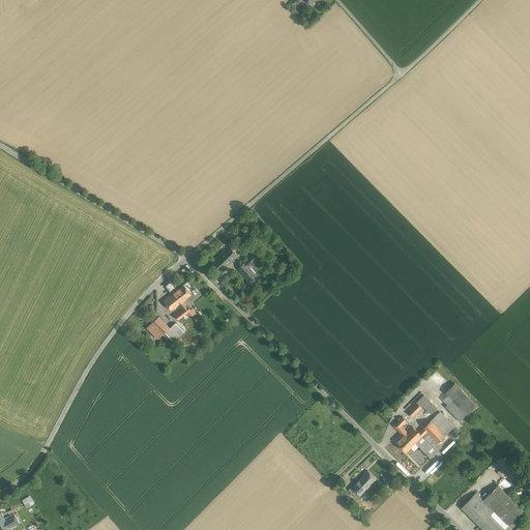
[(233,249),(230,245),(219,256),(228,265),(238,255),(233,249)]
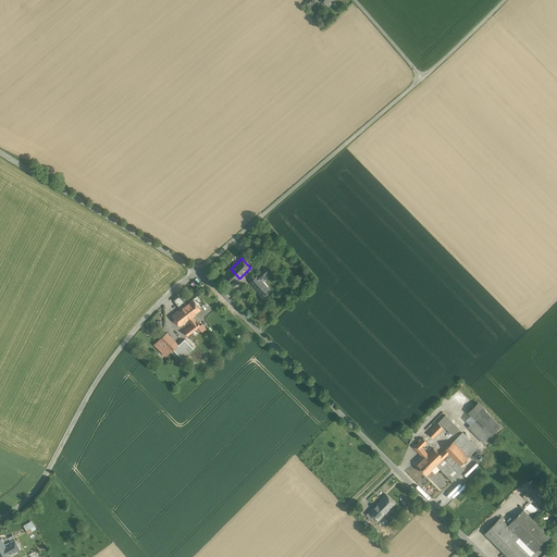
[(268,265),(249,283),(261,295),(269,287),(267,285),(270,282),(267,279),(274,272),(268,265)]
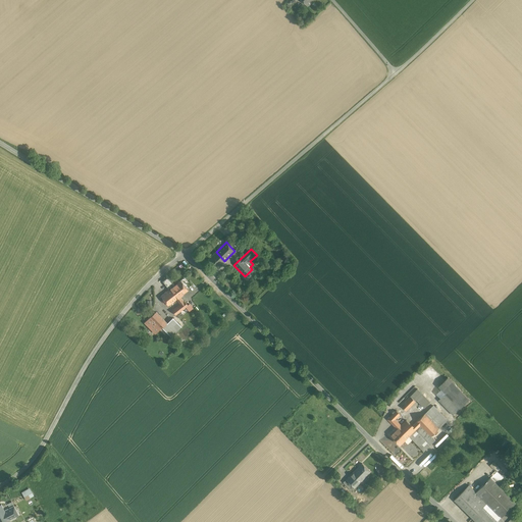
[(224,261),(216,252),(209,259),(217,268),(224,261)]
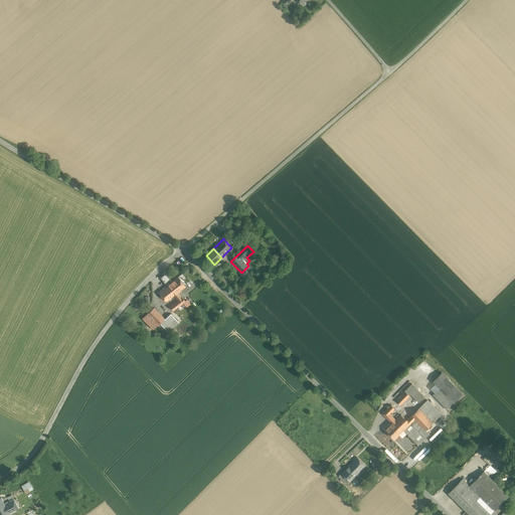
[(172,282),(166,273),(160,278),(167,286),(171,283),(172,282)]
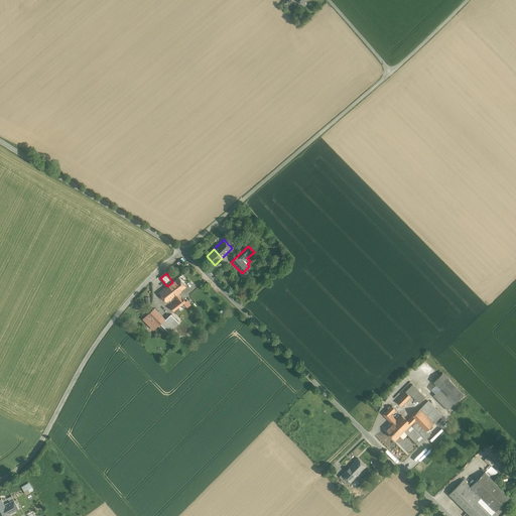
[(185,287),(178,277),(172,282),(171,283),(178,292),(185,287)]
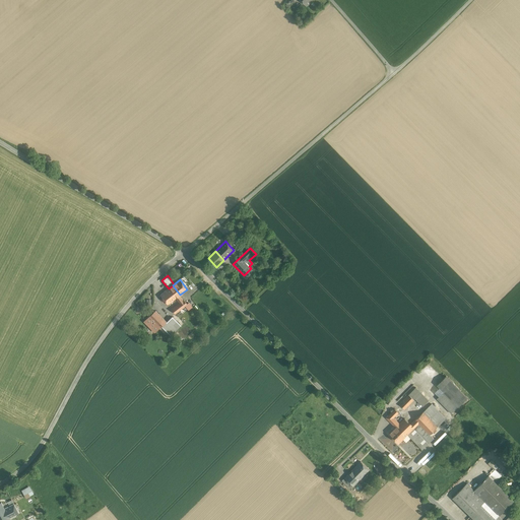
[(169,288),(159,295),(168,305),(176,299),(180,303),(171,309),(175,314),(185,306),(187,304),(184,300),(183,300),(179,296),(180,295),(173,285),(169,288)]
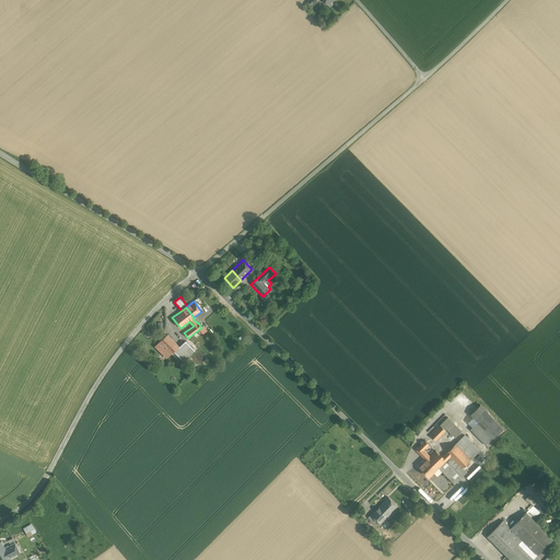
[(178,346),(167,335),(160,342),(171,353),(178,346)]
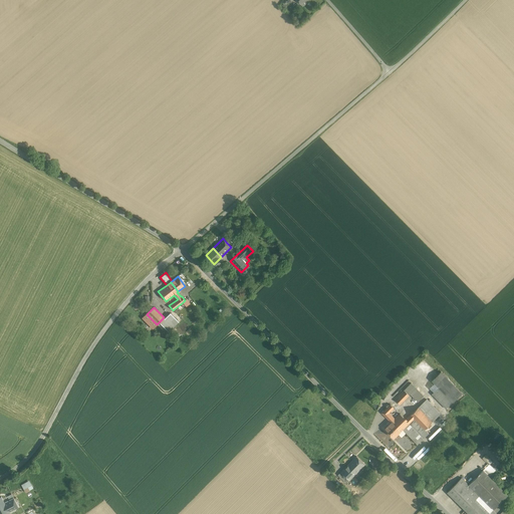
[(170,313),(160,323),(164,327),(175,317),(170,313)]
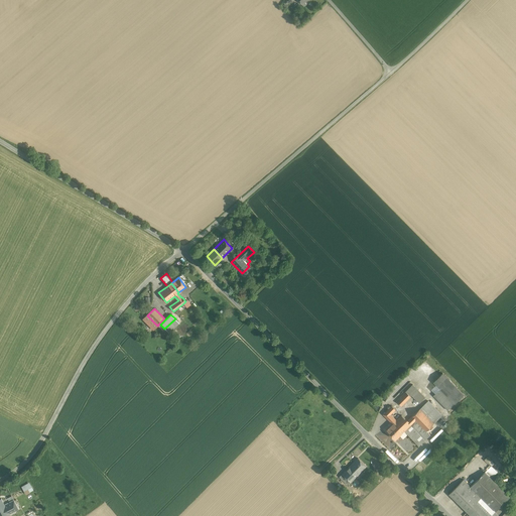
[(157,326),(147,315),(143,319),(153,330),(157,326)]
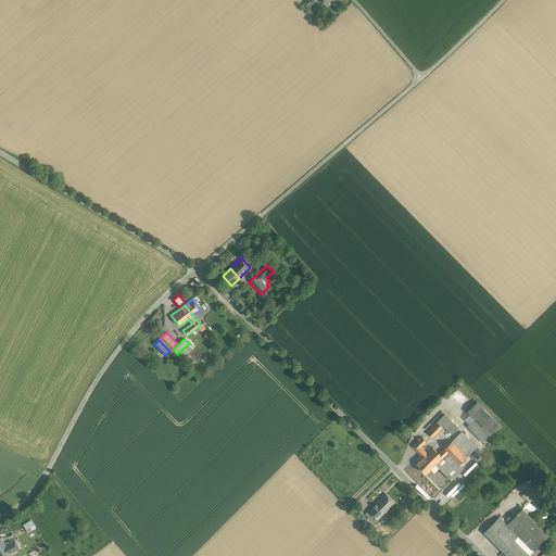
[(189,343),(177,354),(181,358),(193,348),(189,343)]
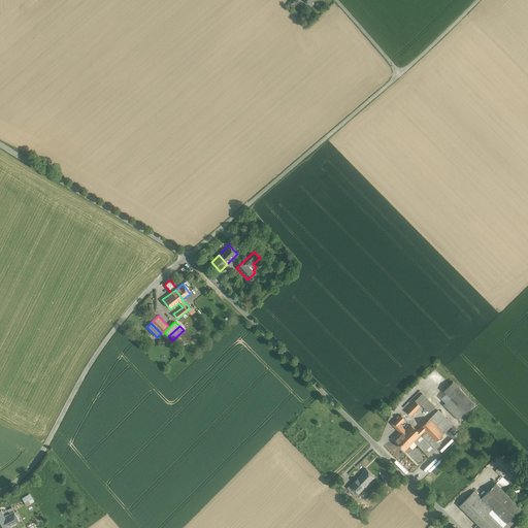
[(474,404),(453,382),(443,391),(447,393),(451,398),(446,403),(443,405),(459,420),(474,404)]
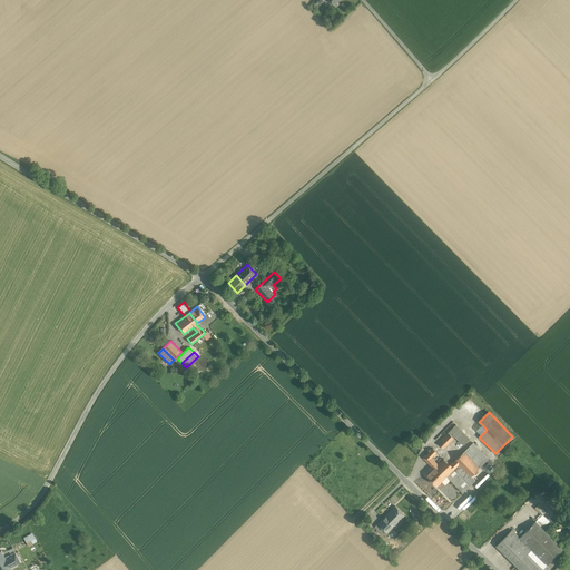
[(482,424),(477,430),(481,435),(487,430),(482,424)]
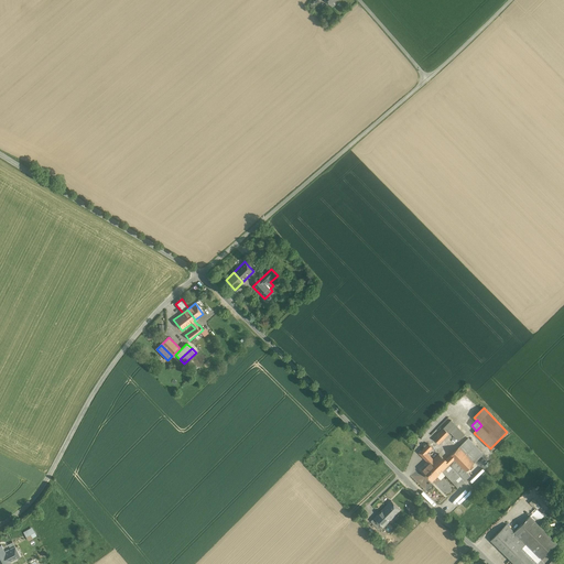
[(465,435),(452,421),(445,426),(451,432),(458,441),(465,435)]
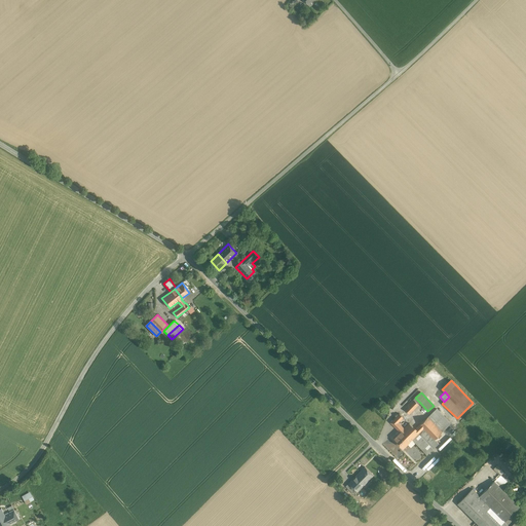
[(415,398),(404,409),(409,414),(420,403),(415,398)]
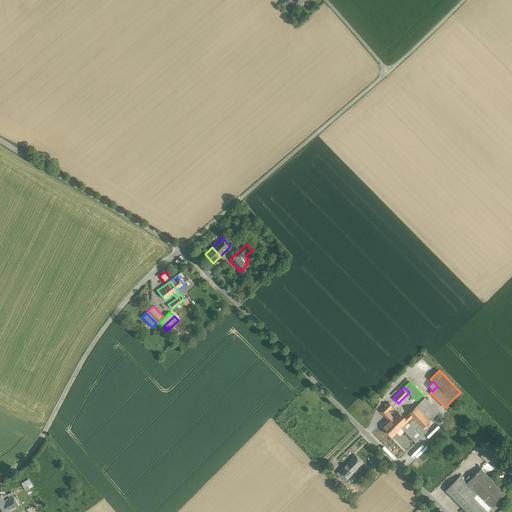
[(463,395),(460,392),(445,407),(448,411),(459,400),(458,399),(463,395)]
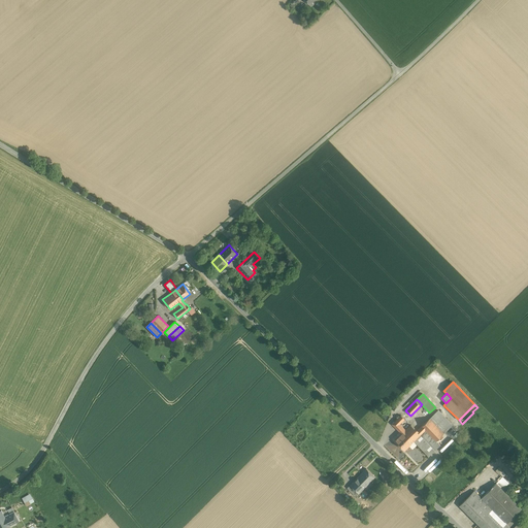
[(438,410),(417,431),(411,425),(405,430),(416,439),(414,441),(429,457),(440,446),(436,441),(453,425),(438,410)]
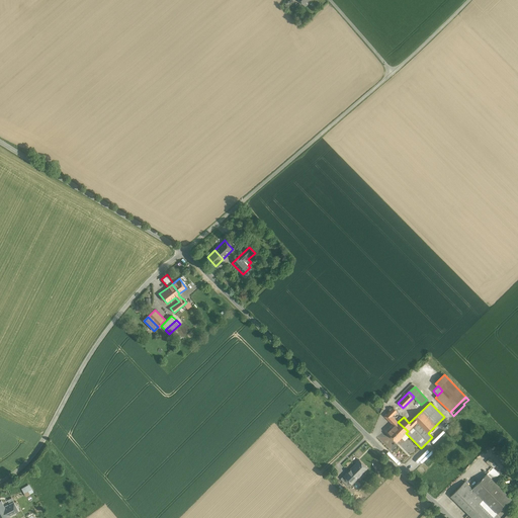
[(394,408),(384,416),(389,420),(393,416),(398,411),(394,408)]
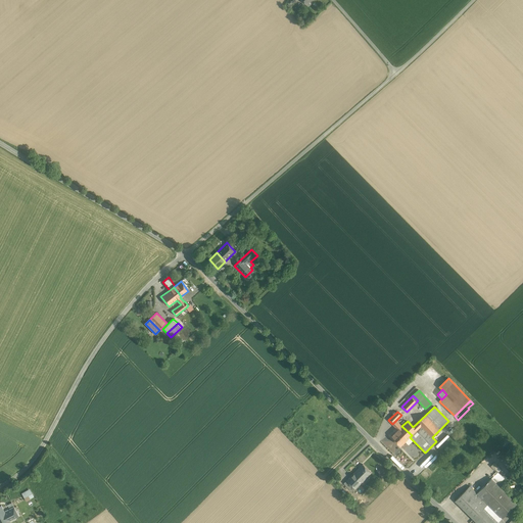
[(396,420),(392,424),(398,430),(401,426),(396,420)]
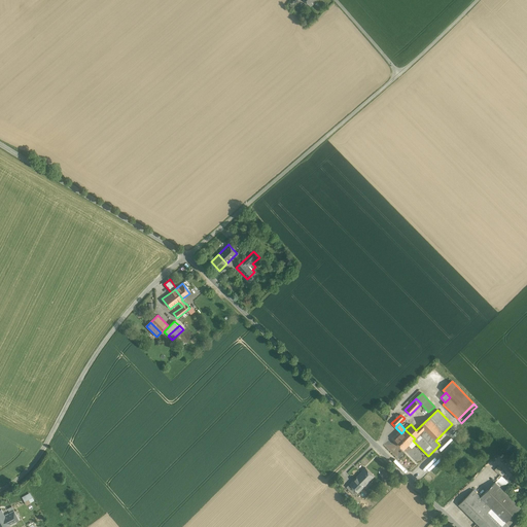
[(415,438),(405,429),(401,433),(394,440),(403,450),(413,441),(415,438)]
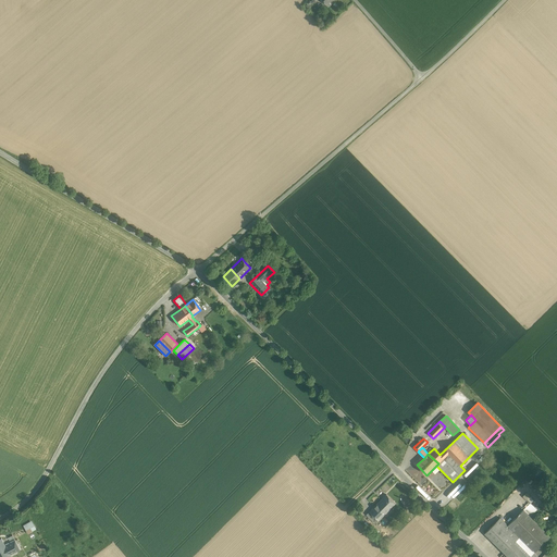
[(395,504),(386,495),(380,502),(390,510),(395,504)]
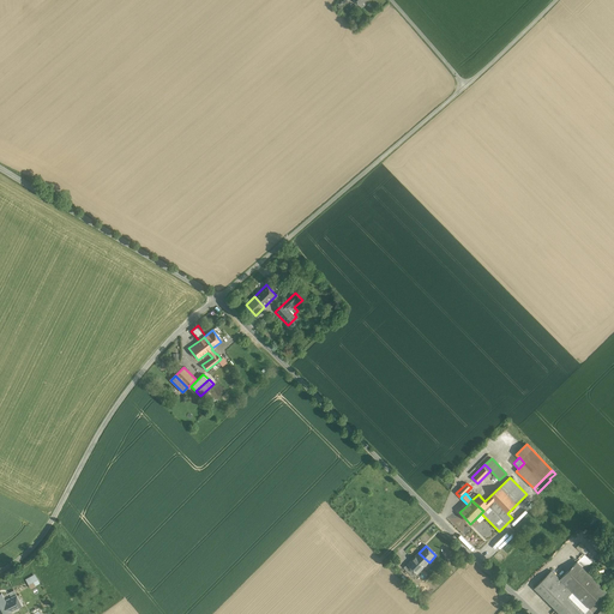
[(419,553),(411,560),(421,570),(422,569),(429,563),(419,553)]
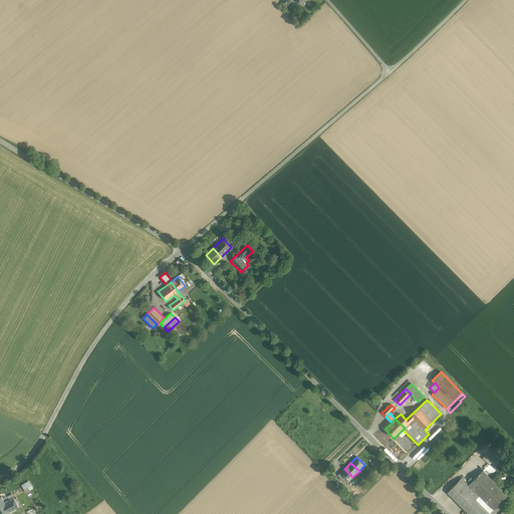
[(50,469),(39,478),(44,486),(56,478),(50,469)]
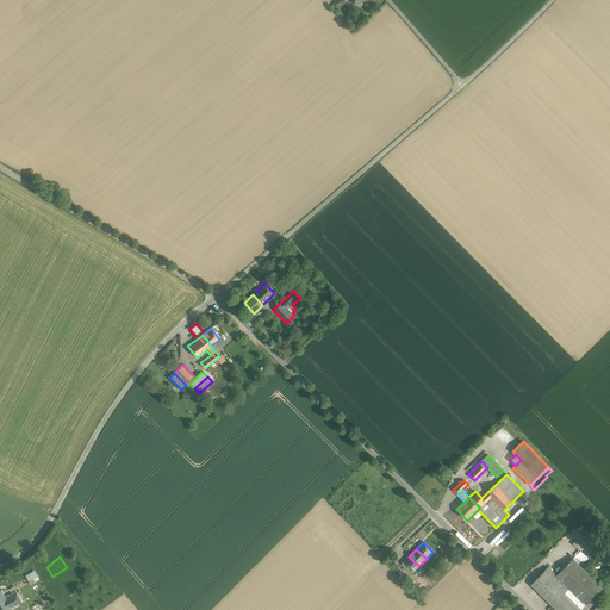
[(418,566),(409,556),(405,561),(415,571),(418,566)]
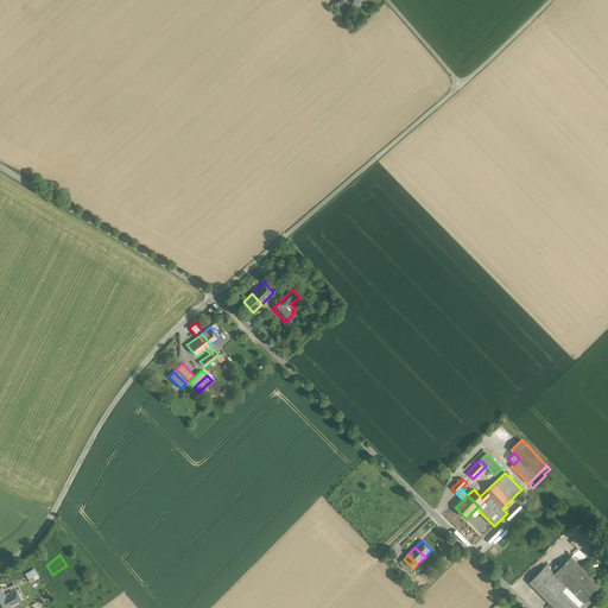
[(601,586),(571,557),(555,574),(568,586),(584,602),(601,586)]
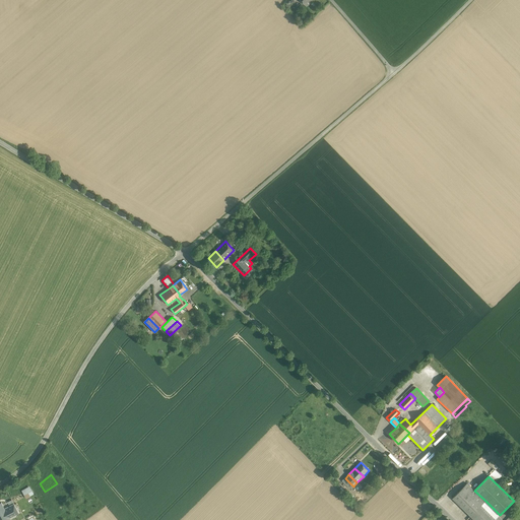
[(474,491),(467,483),(452,498),(470,516),(485,501),(474,491)]
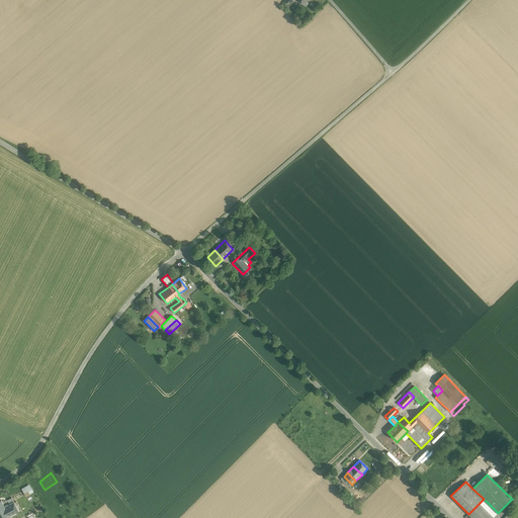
[(29,486),(22,491),(25,496),(32,492),(29,486)]
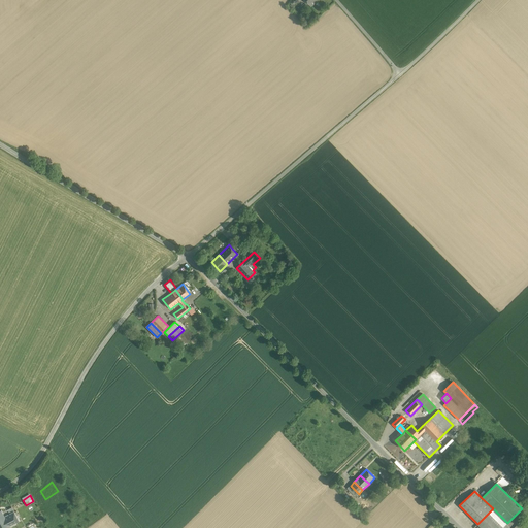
[(493,508),(477,524),(482,527),(502,527),(506,524),(507,524),(507,523),(493,508)]
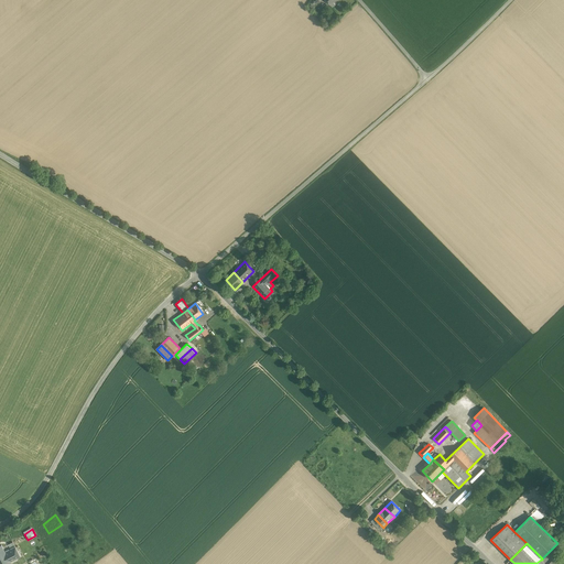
[(1,544),(0,544),(0,563),(4,563),(10,562),(4,552),(1,544)]
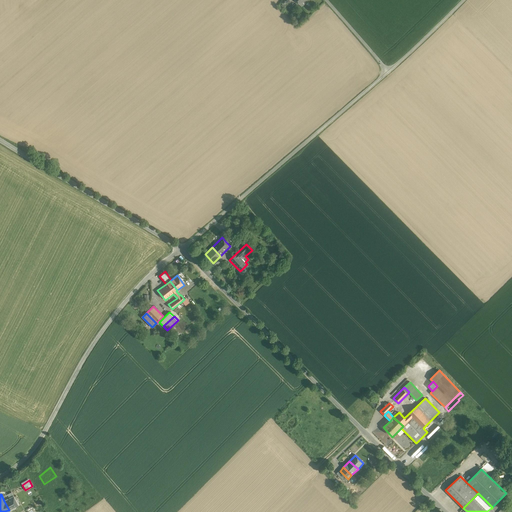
[(16,495),(4,501),(9,510),(21,504),(16,495)]
